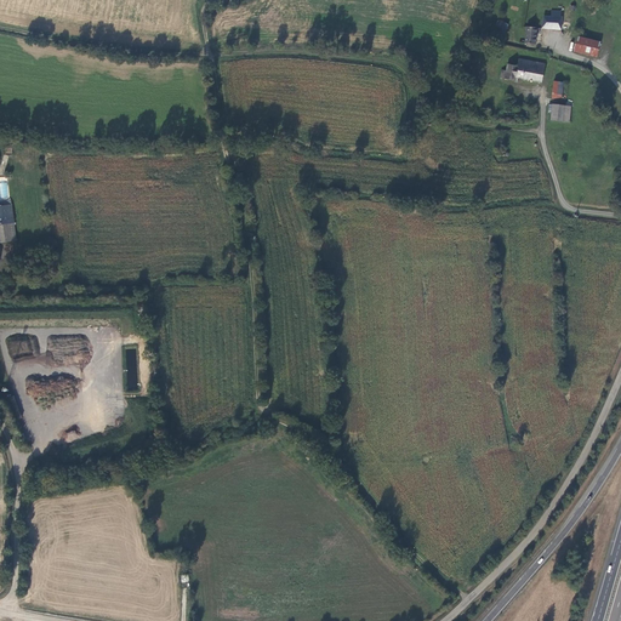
[(541,16),(540,28),(558,29),(559,17),(559,11),(550,11),(550,17),(541,16)]
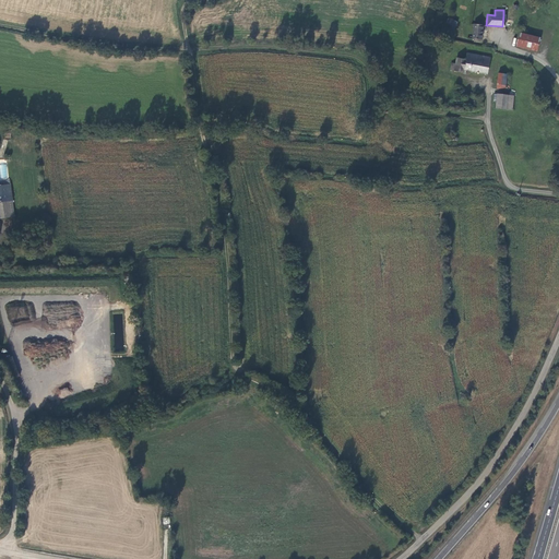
[(454,28),(458,22),(448,18),(445,24),(454,28)]
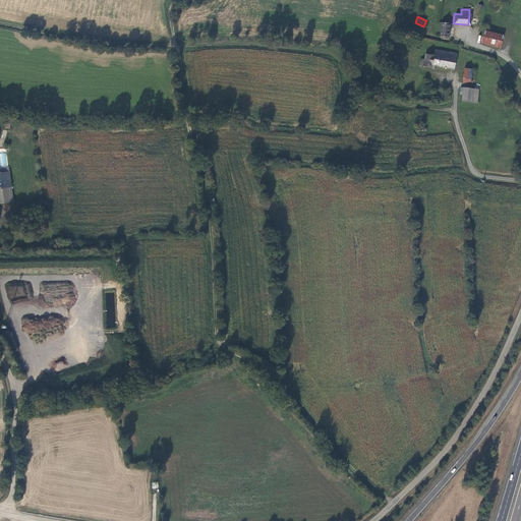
[(449,23),(440,23),(439,37),(448,38),(449,23)]
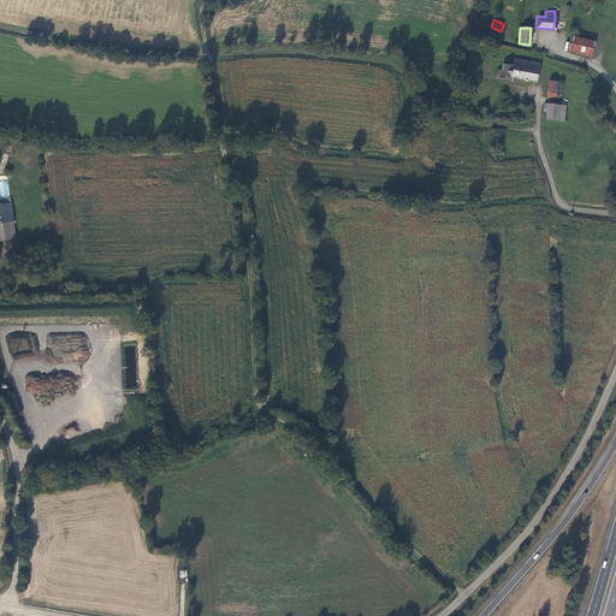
[(590,57),(593,42),(570,37),(567,52),(590,57)]
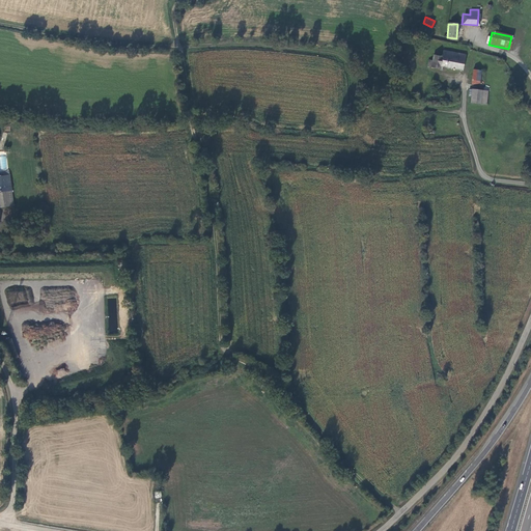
[(440,66),(462,71),(465,55),(442,51),(441,56),(432,55),(431,60),(427,60),(427,64),(430,65),(430,67),(440,70),(440,66)]
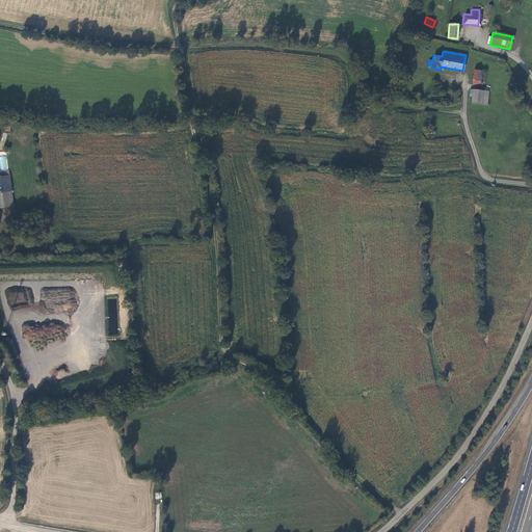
[(473,70),(471,84),(479,85),(481,71),(473,70)]
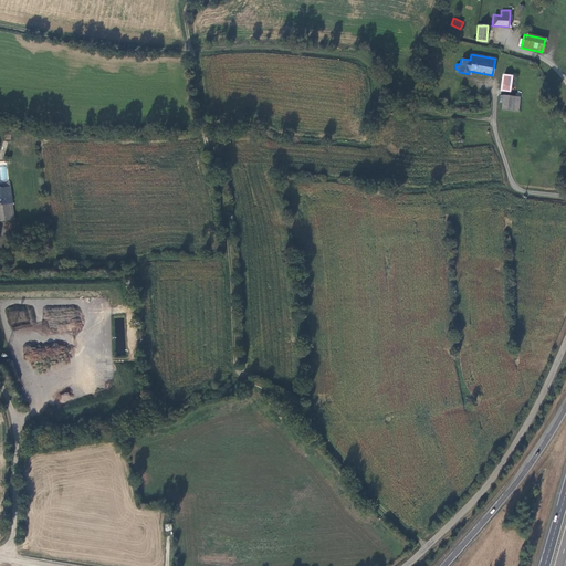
[(500,109),(511,111),(512,102),(501,100),(501,103),(500,109)]
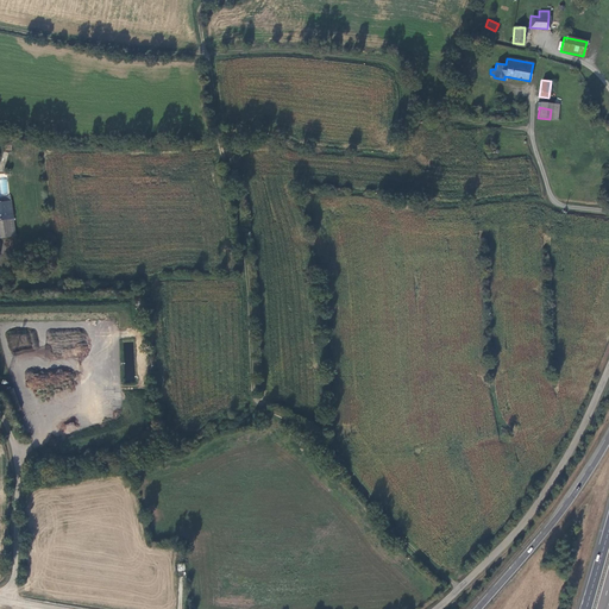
[(0,220),(12,219),(10,201),(0,202),(0,201),(0,220)]
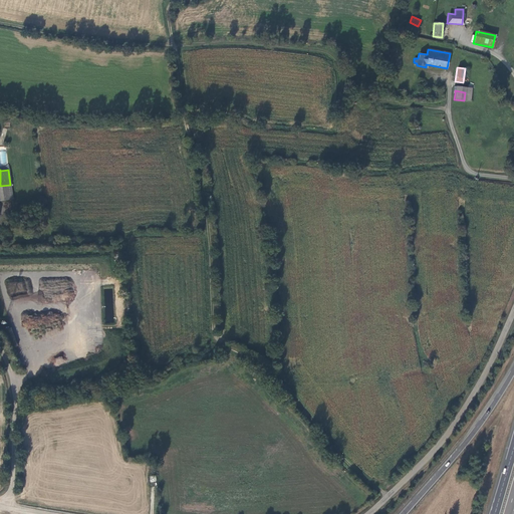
[(0,201),(12,199),(10,185),(0,186),(0,201)]
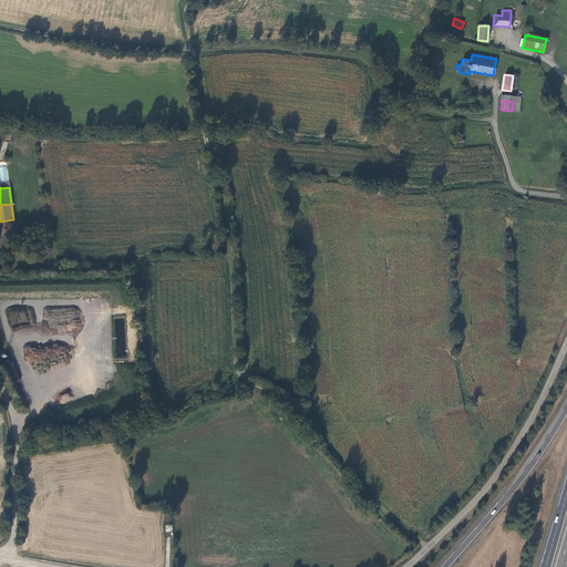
[(124,356),(127,340),(117,338),(114,353),(124,356)]
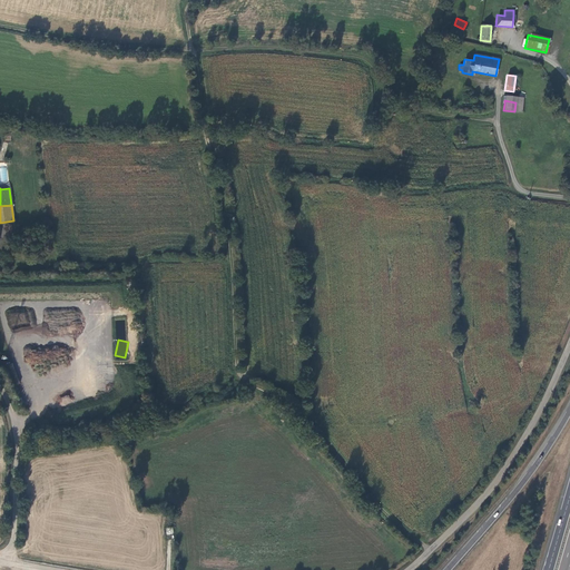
[(0,365),(8,384),(16,382),(8,362),(0,365)]
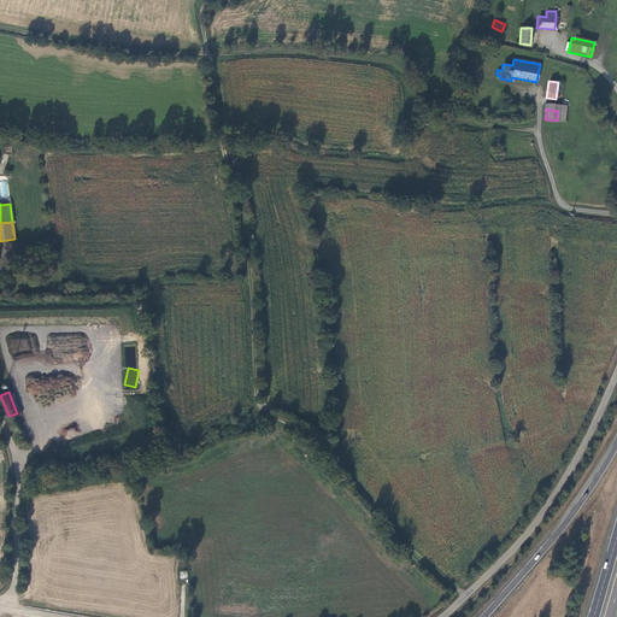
[(19,434),(13,418),(10,419),(16,435),(19,434)]
